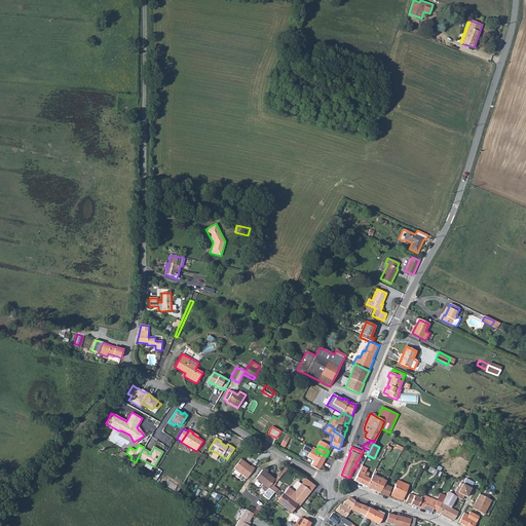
[(315,458),(311,466),(318,471),(327,456),(315,451),(311,448),(308,455),(315,458)]
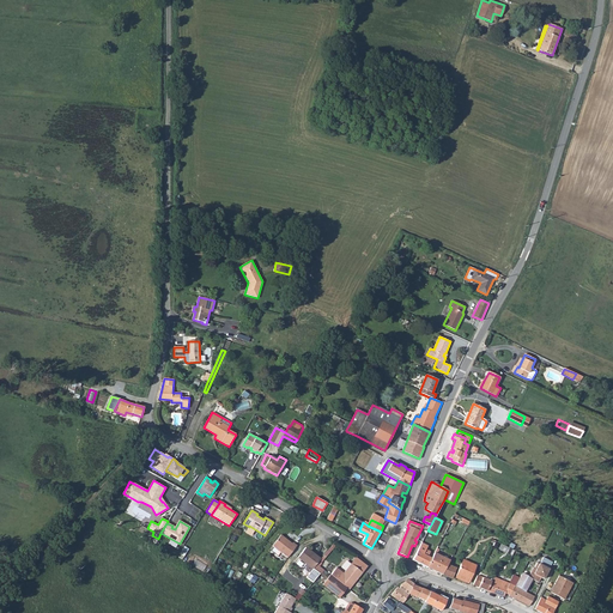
[(272,546),(287,558),(297,546),(293,542),(292,544),(280,535),(272,546)]
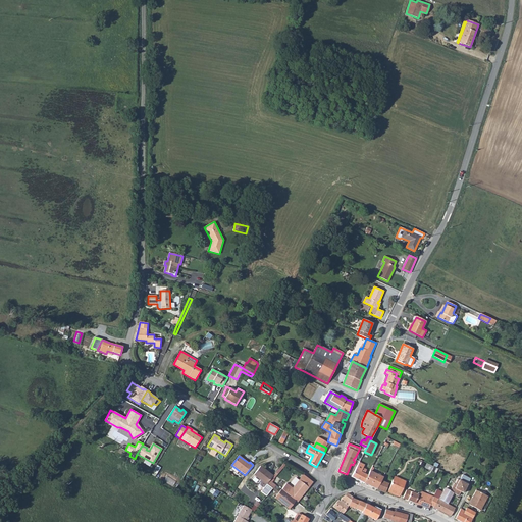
[(351,477),(364,483),(368,475),(364,474),(366,470),(363,468),(364,465),(359,462),(351,477)]
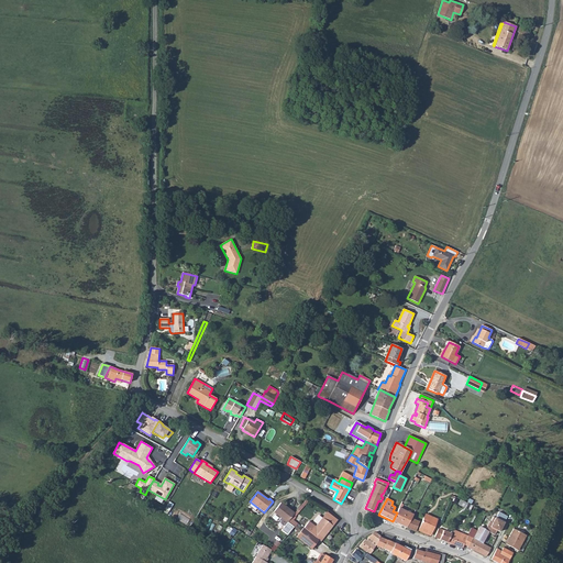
[(274,512),(280,518),(278,521),(290,531),(294,527),(287,522),(290,518),(295,514),(280,503),(274,512)]
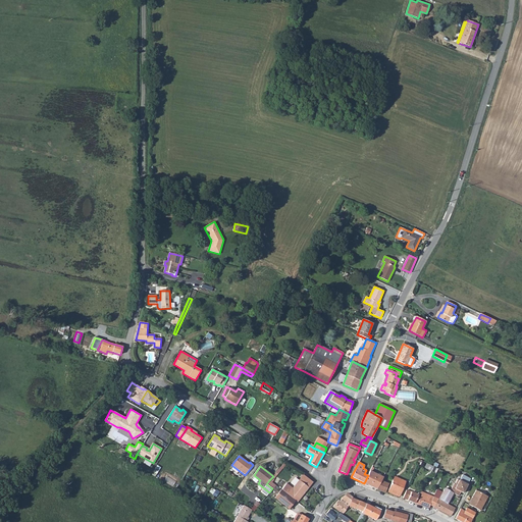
[(428,476),(433,478),(438,469),(432,466),(428,476)]
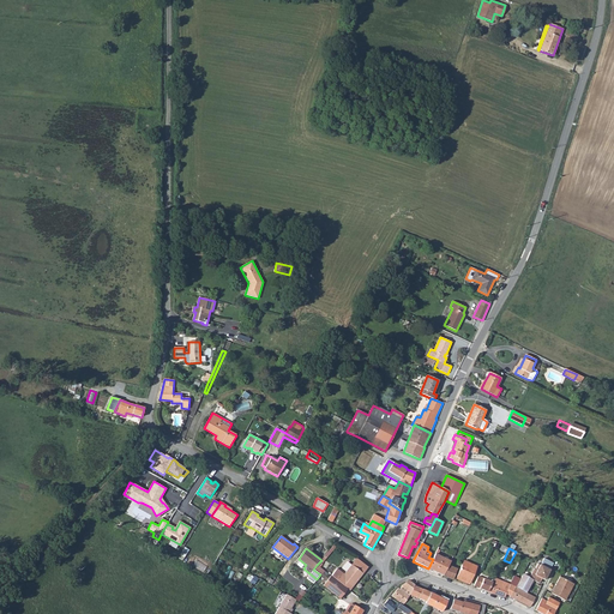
[(433,559),(428,569),(443,576),(449,566),(451,561),(435,554),(433,559)]
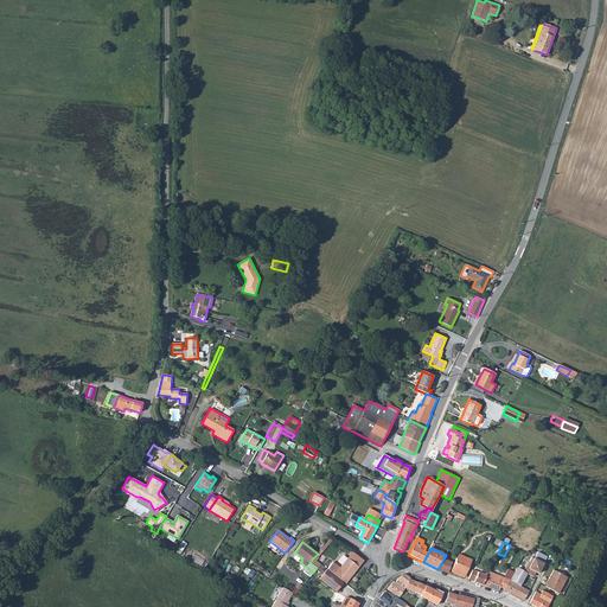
[(352,553),(347,558),(358,567),(362,561),(352,553)]
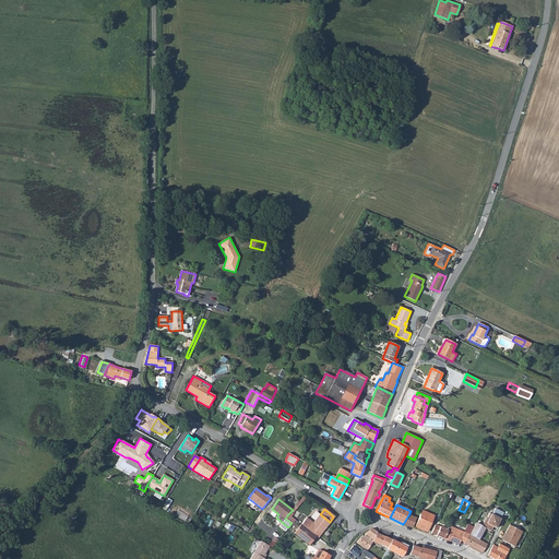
[(416,525),(428,531),(435,515),(426,512),(424,516),(420,515),(416,525)]
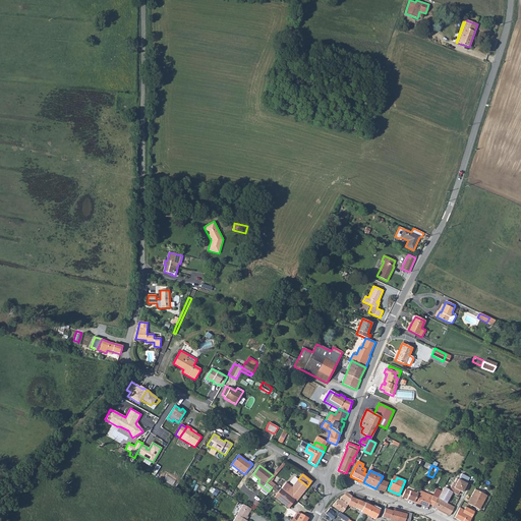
[(453,482),(449,490),(452,493),(457,496),(459,490),(462,493),(466,483),(456,478),(454,483),(453,482)]
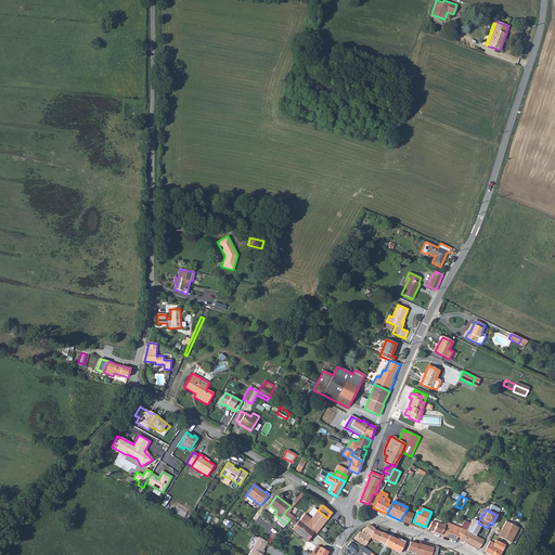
[(305,514),(299,520),(317,533),(319,531),(318,530),(323,523),(324,524),(328,518),(327,518),(318,511),(311,519),(305,514)]
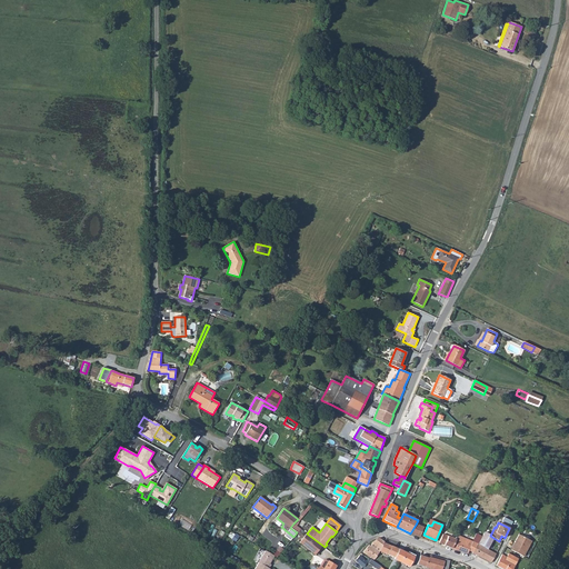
[(416,525),(410,533),(420,537),(423,528),(416,525)]
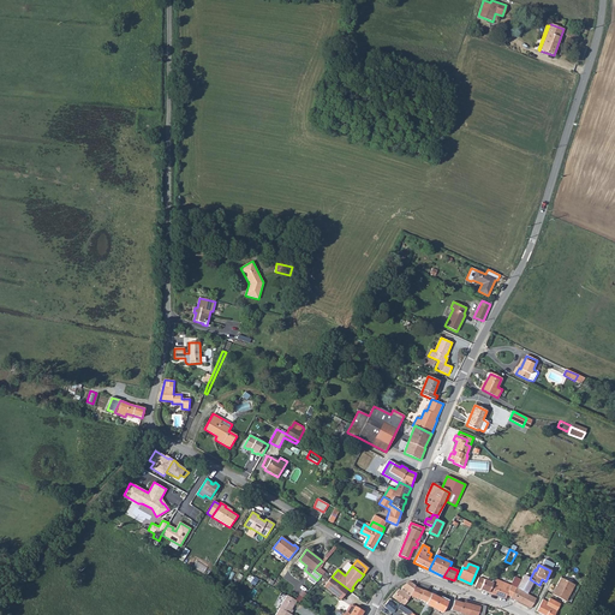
[(521,580),(517,589),(526,593),(533,581),(530,579),(524,575),(521,580)]
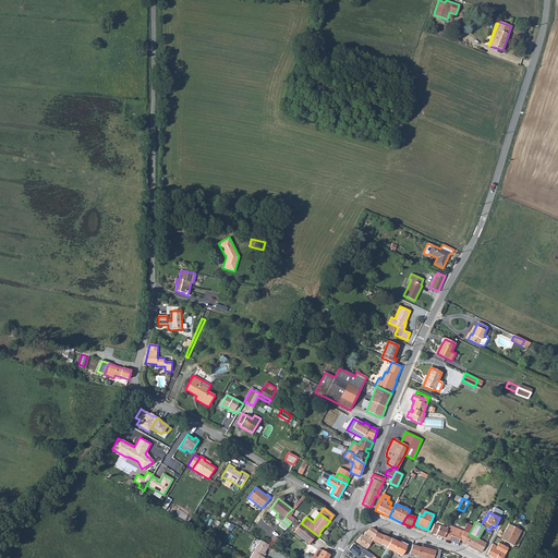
[(315,535),(301,523),(299,526),(293,532),(304,541),(304,540),(308,542),(307,543),(308,544),(315,535)]
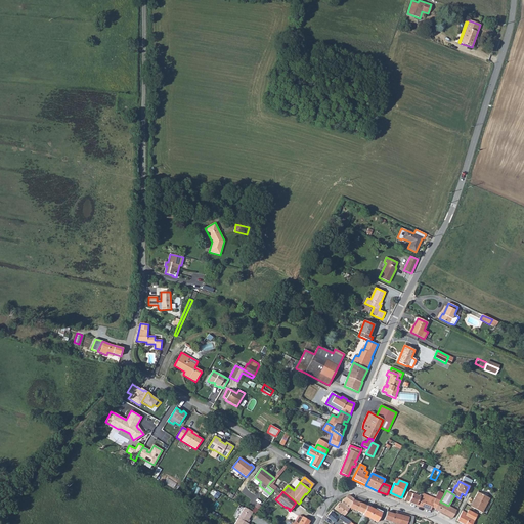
[(438,491),(435,498),(422,493),(420,497),(417,506),(431,510),(432,507),(436,509),(440,500),(440,501),(444,494),(438,491)]
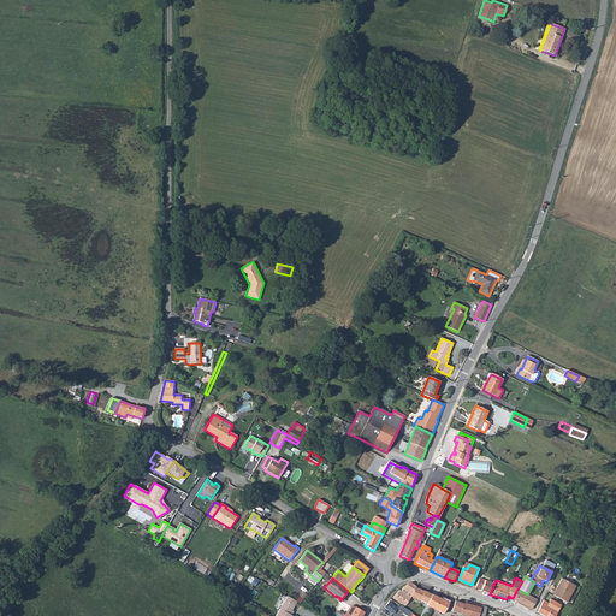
[(479,579),(475,587),(490,594),(493,585),(492,584),(493,581),(491,580),(490,582),(479,579)]
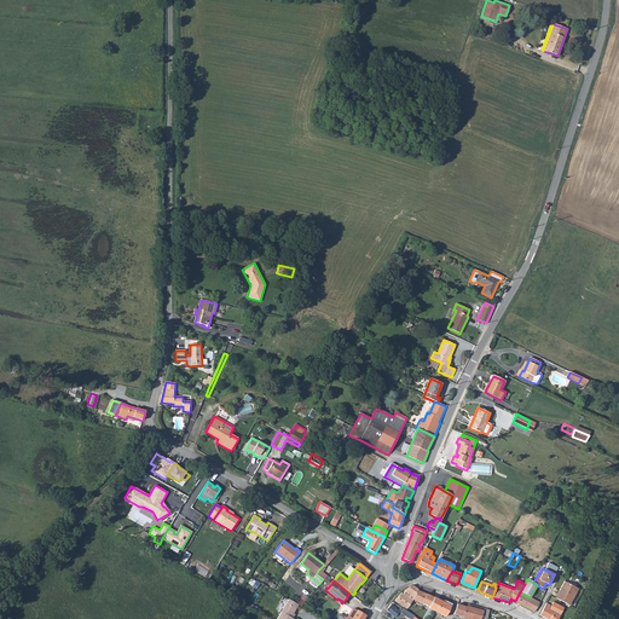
[(578,589),(565,582),(560,590),(561,590),(556,599),(570,606),(578,589)]
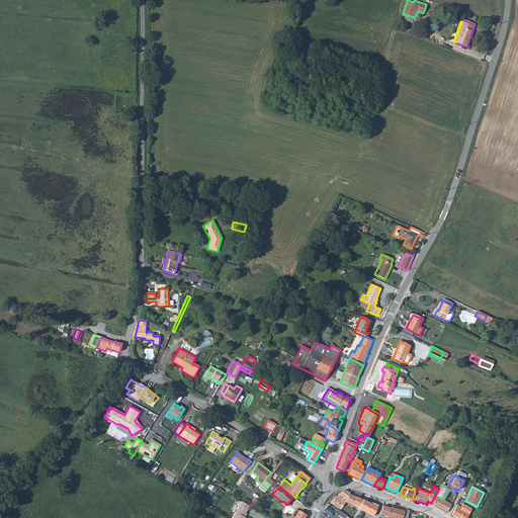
[(339,494),(337,497),(345,502),(346,502),(349,495),(350,494),(344,490),(339,494)]
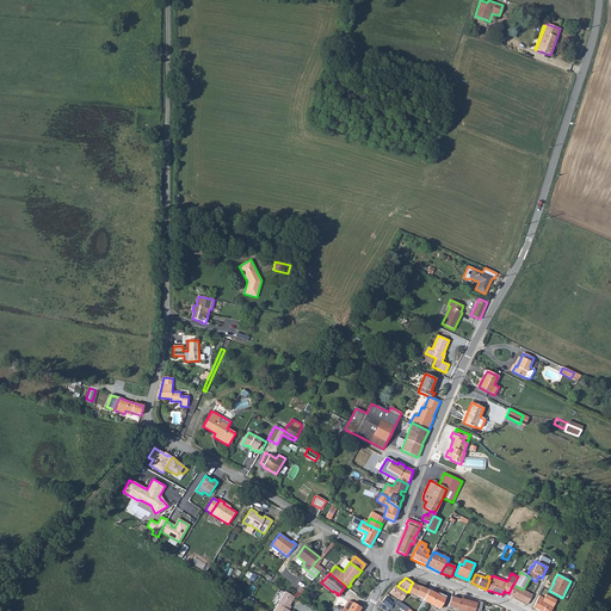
[(429,590),(412,584),(408,592),(424,599),(429,590)]
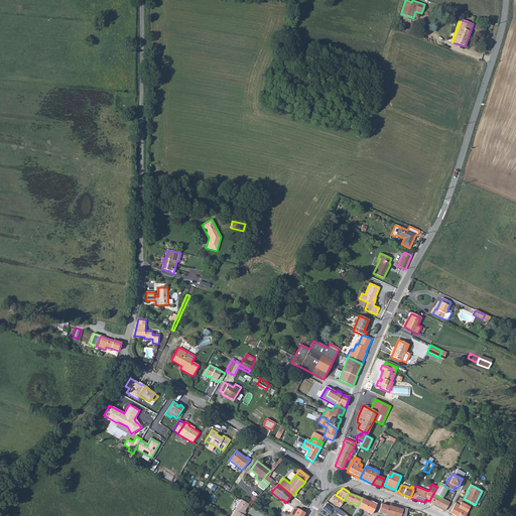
[(429,501),(428,502),(445,510),(449,502),(441,498),(433,494),(433,493),(429,501)]
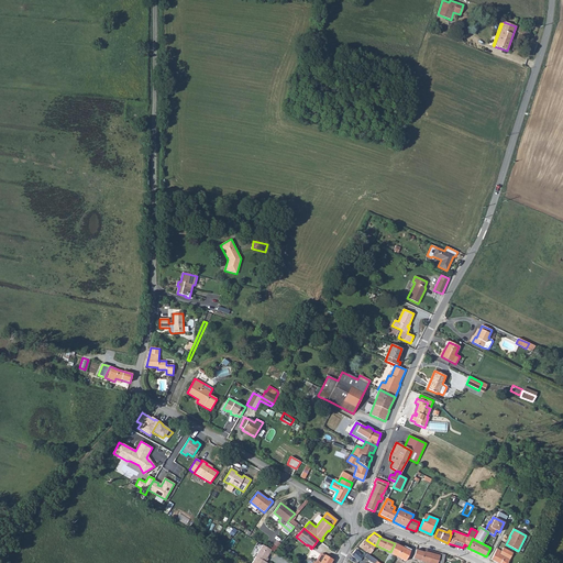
[(365,539),(359,547),(371,554),(376,547),(375,545),(366,540),(365,539)]
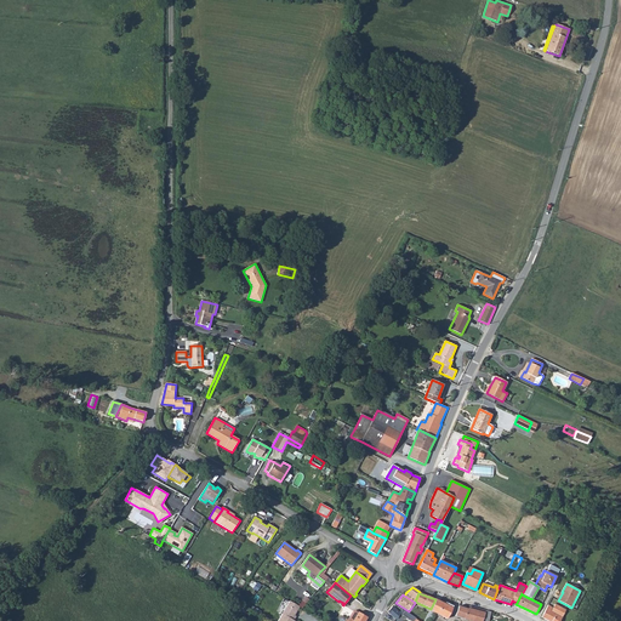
[(283,613),(289,599),(284,597),(278,610),(283,613)]
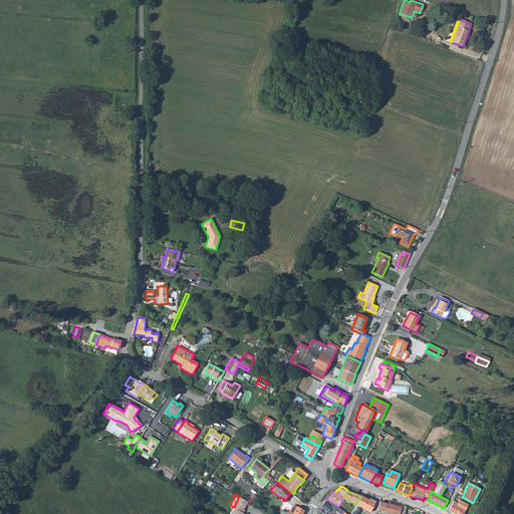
[(356,504),(350,513),(355,513),(359,507),(370,512),(374,503),(360,496),(356,504)]
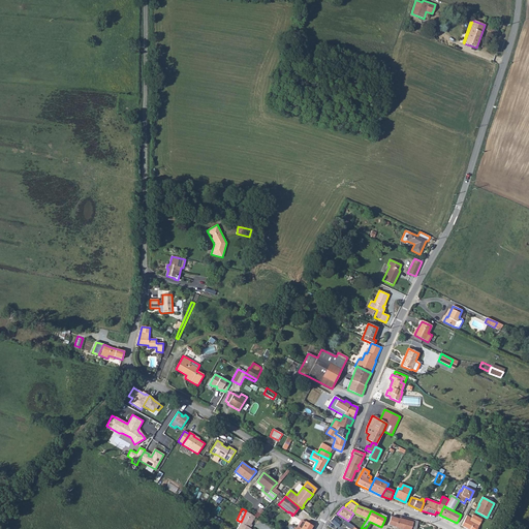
[(255,517),(247,512),(237,528),(250,528),(249,528),(255,517)]
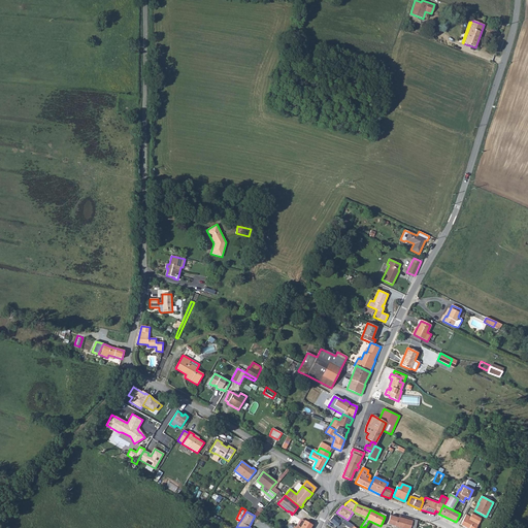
[(466,527),(475,527),(481,519),(472,514),(470,517),(466,515),(460,525),(466,527)]
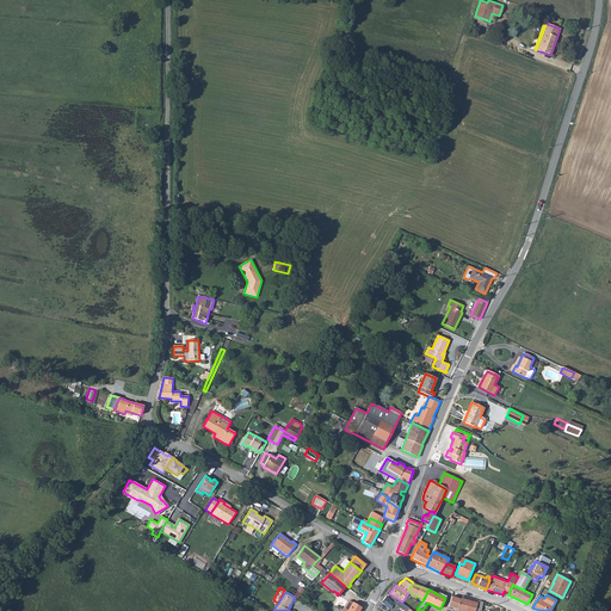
[(386,597),(381,602),(389,609),(390,609),(394,604),(386,597)]
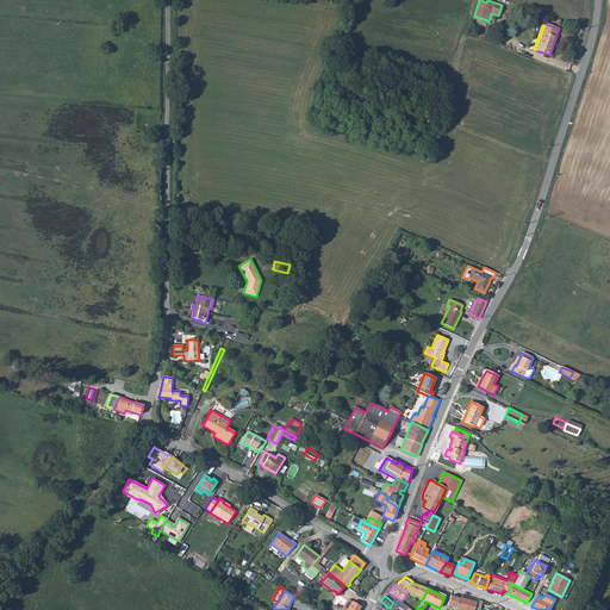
[(450,596),(447,605),(462,609),(473,609),(477,602),(460,597),(460,598),(450,596)]
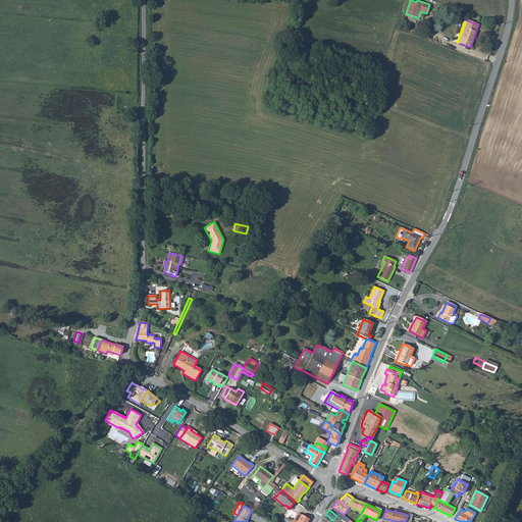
[(291,521),(290,521),(306,521),(309,519),(299,513),(297,514),(294,519),(292,521),(291,521)]
